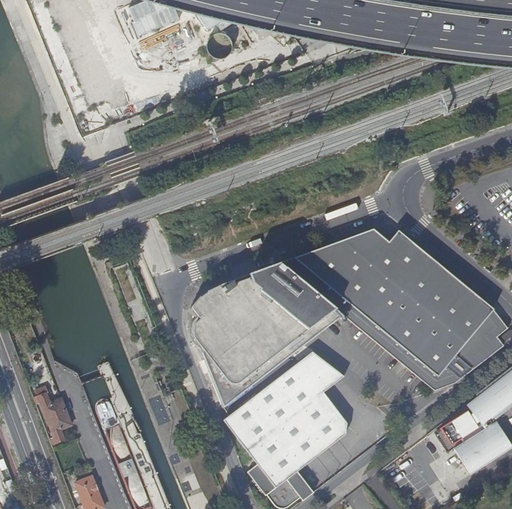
[(506,343),(504,341),(511,333),(511,330),(510,328),(500,336),(498,334),(511,324),(494,308),(489,304),(399,229),(390,241),(374,228),(291,258),(436,377),(458,381),(476,367),(506,343)]
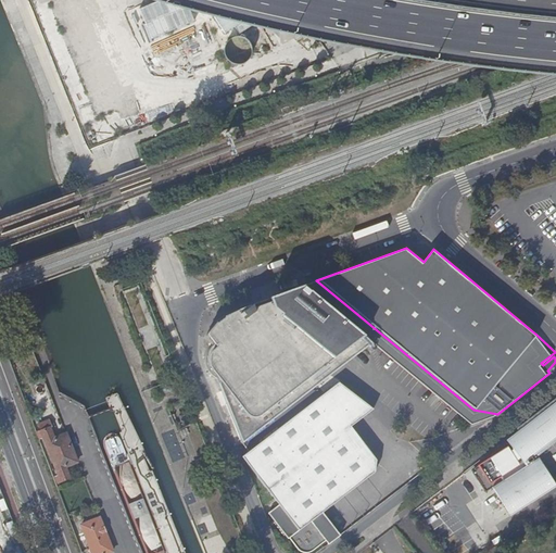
[(225,316),(228,321),(220,326),(217,322),(207,334),(215,343),(211,347),(207,353),(206,356),(205,360),(206,364),(207,367),(211,373),(213,375),(217,377),(242,442),(373,342),(304,285),(242,308),(225,316)]
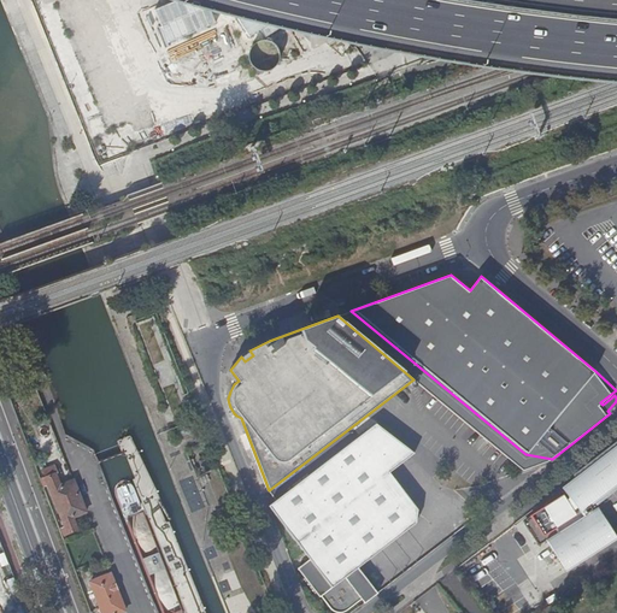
[(376,423),(269,506),(311,558),(299,567),(322,596),(323,596),(330,606),(334,608),(336,609),(340,611),(341,611),(346,609),(348,608),(363,597),(366,602),(378,593),(359,566),(417,523),(418,508),(391,471),(416,452),(412,451),(376,423)]
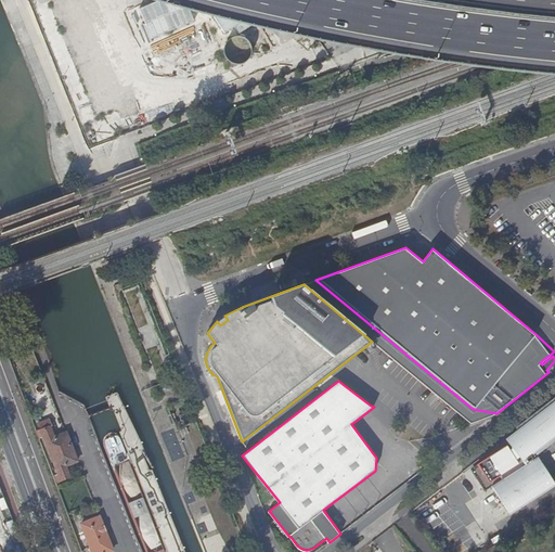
[(511,513),(518,508),(532,499),(554,484),(554,483),(538,457),(533,460),(532,458),(530,456),(533,453),(534,452),(554,435),(554,398),(543,408),(513,432),(505,437),(508,443),(488,456),(503,478),(492,486),(511,513)]
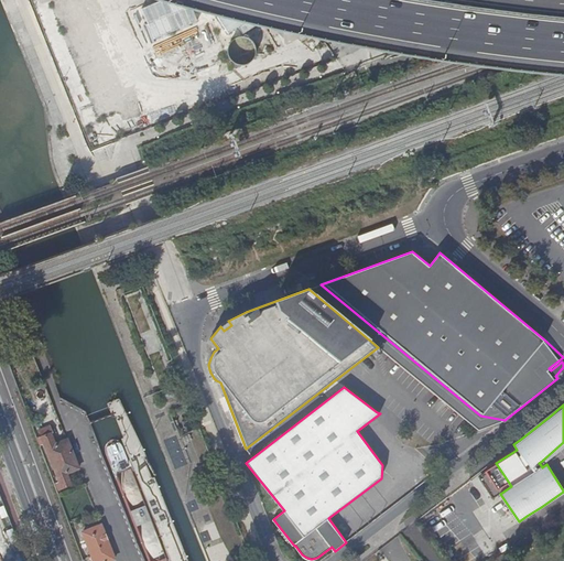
[(41,434),(38,435),(41,442),(44,441),(58,478),(55,479),(57,486),(71,482),(66,471),(78,466),(67,438),(54,442),(51,431),(53,430),(50,422),(39,427),(41,434)]
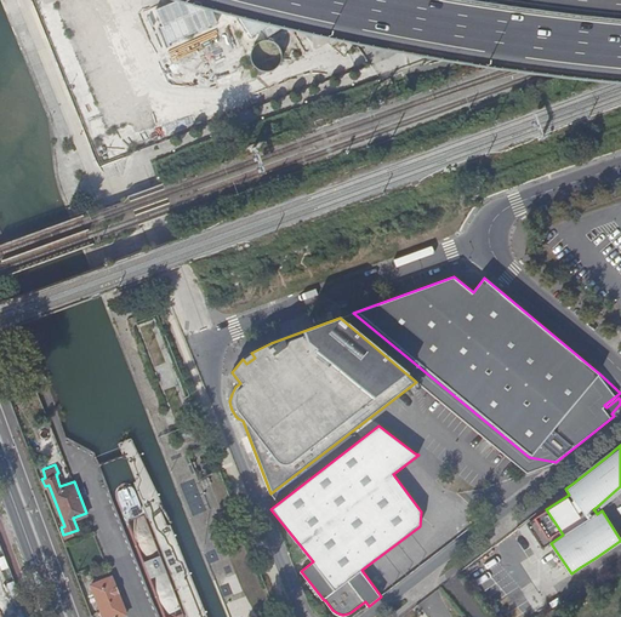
[(597,514),(602,510),(620,496),(620,486),(598,506),(597,507),(593,509),(596,512),(597,514)]
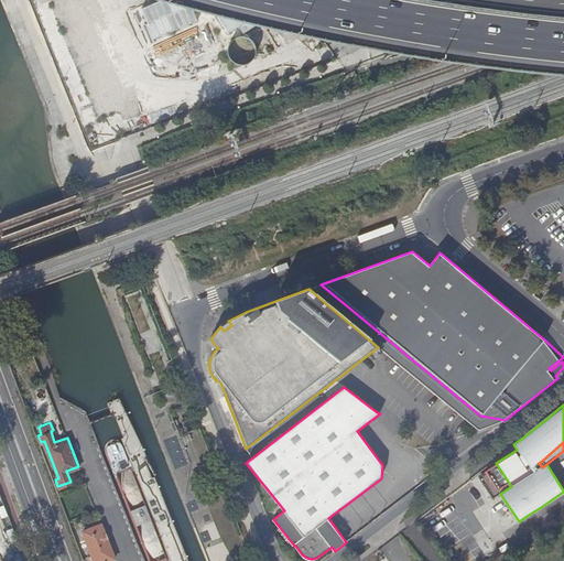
[(101,522),(83,529),(91,553),(110,547),(101,522)]
